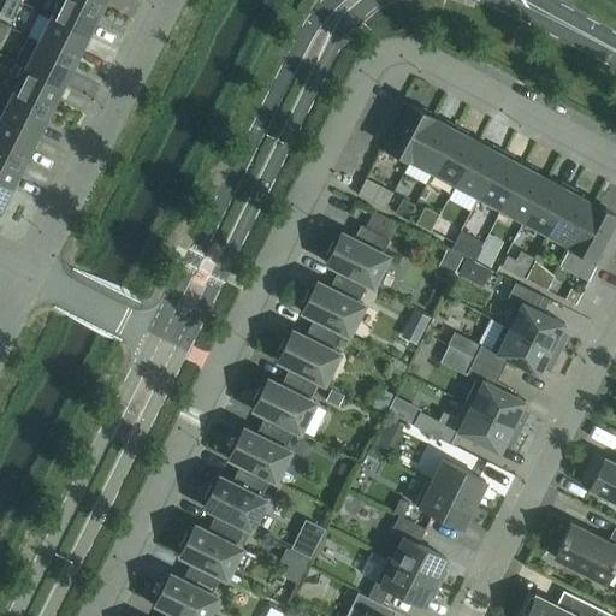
[(17,0),(4,0),(0,9),(0,12),(12,18),(21,1),(17,0)]
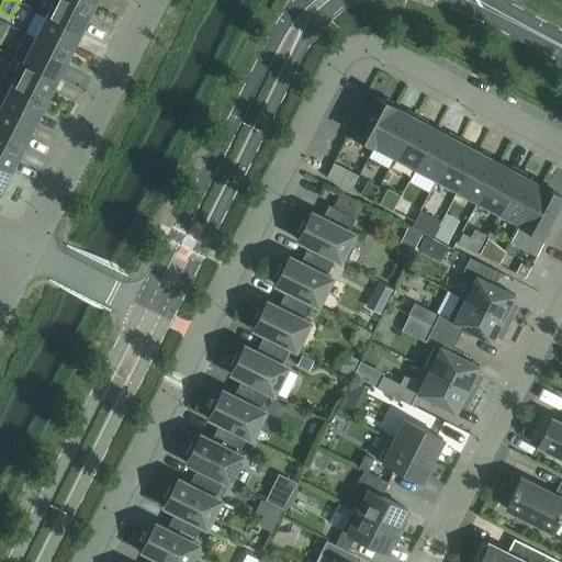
[(53,0),(45,14),(80,32),(92,9),(74,0),(53,0)]
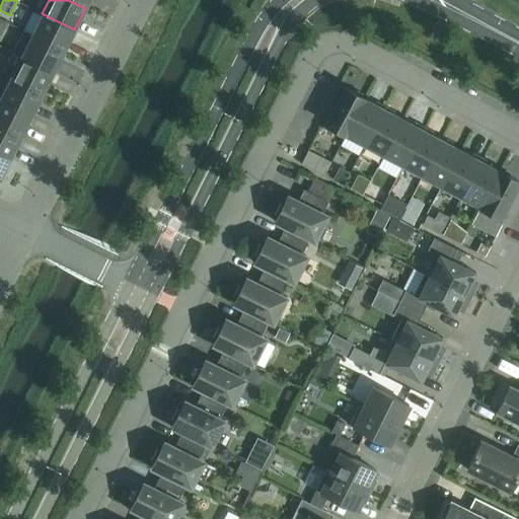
[(68,0),(85,8),(89,0),(68,0)]
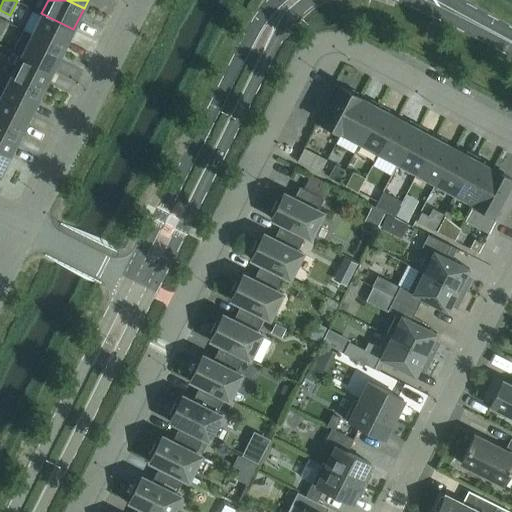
[(22,30),(63,50),(73,29),(41,13),(31,34),(23,29),(22,30)]
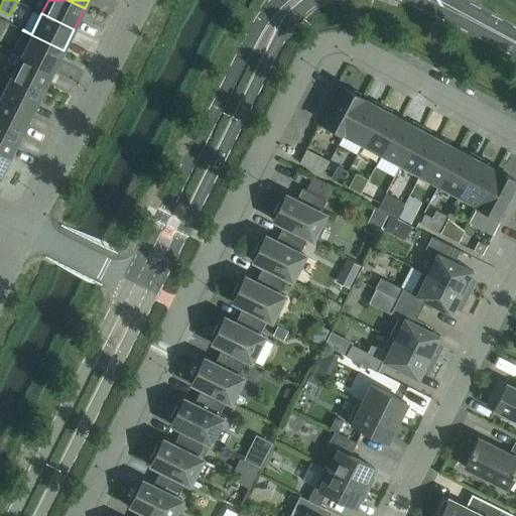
[(12,51),(52,72),(63,50),(22,30),(12,51)]
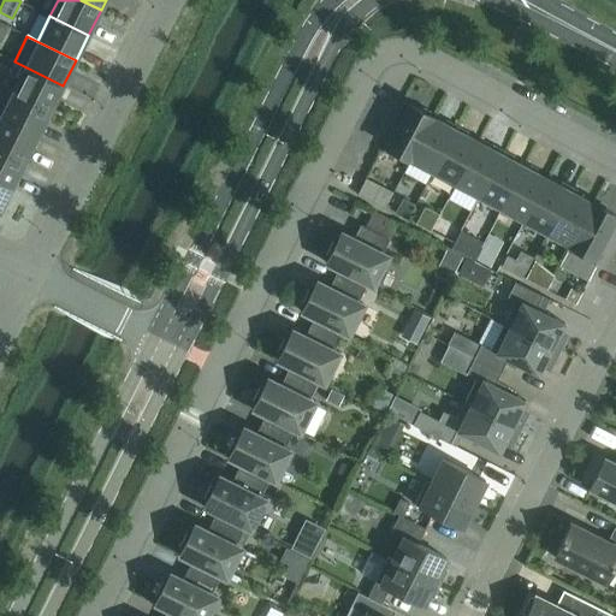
[(13,63),(24,67),(12,93),(51,112),(63,86),(15,61),(13,63)]
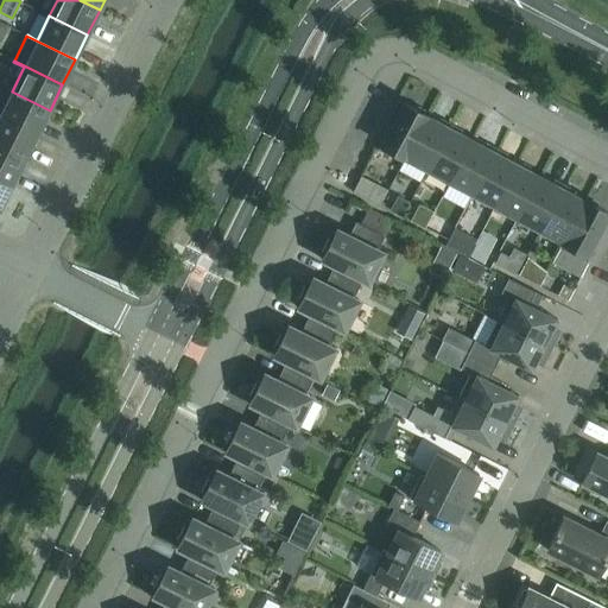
[(12,92),(0,113),(0,116),(37,135),(50,111),(12,92)]
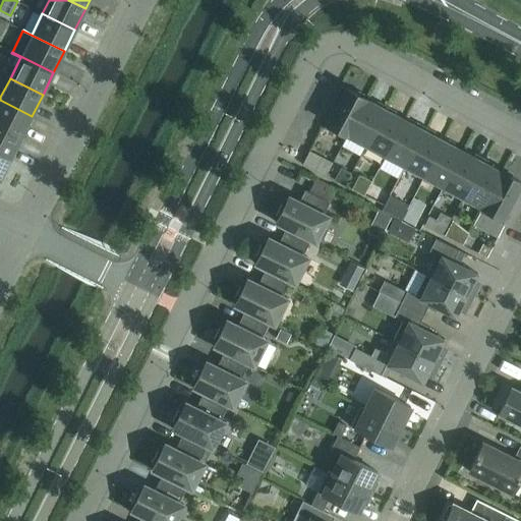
[(346,134),(365,99),(345,89),(324,128),(345,139),(347,134),(346,134)]
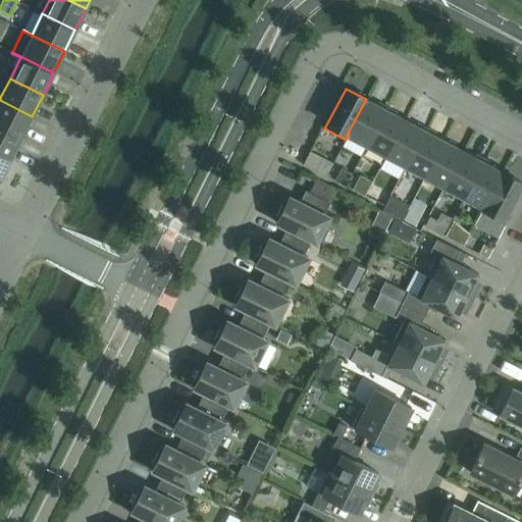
[(347,135),(348,135),(366,145),(385,109),(366,99),(347,135)]
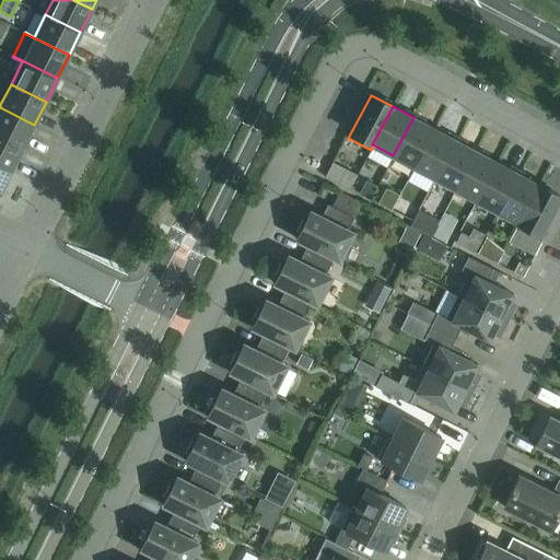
[(0,136),(22,148),(34,125),(0,107),(0,136)]
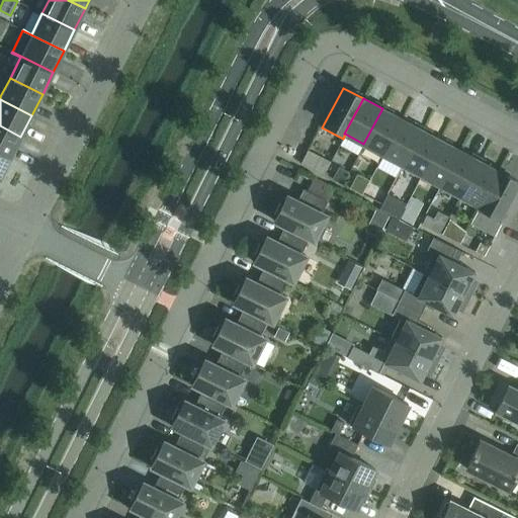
[(382,108),(363,144),(382,154),(402,119),(382,108)]
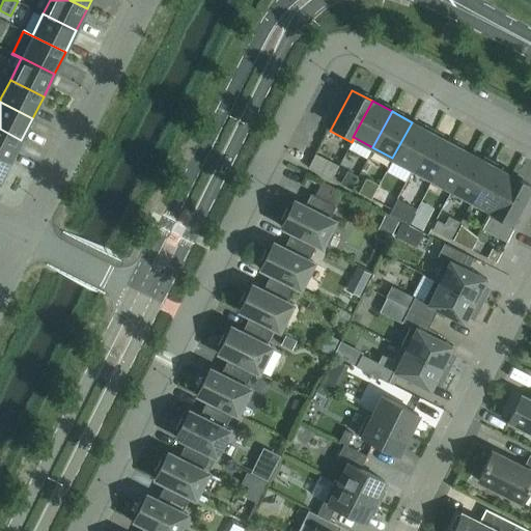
[(412,122),(392,158),(412,169),(431,133),(412,122)]
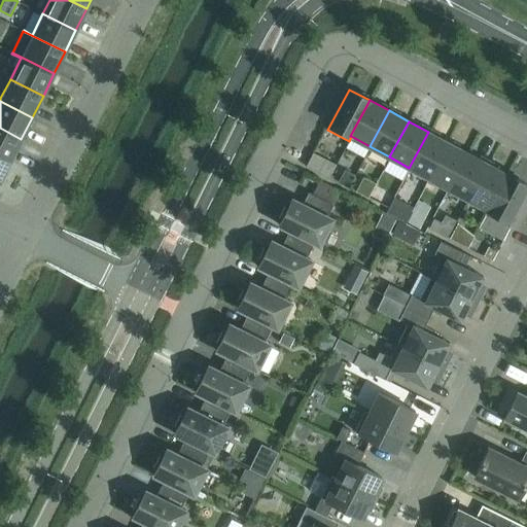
[(0,155),(10,161),(21,139),(0,128),(0,155)]
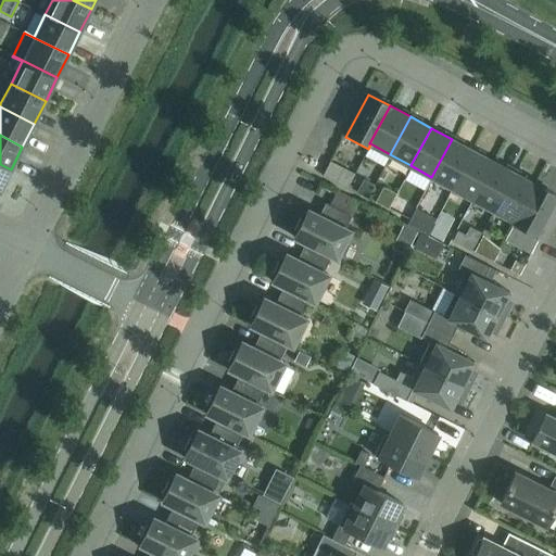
[(431,177),(452,188),(472,150),(452,139),(431,177)]
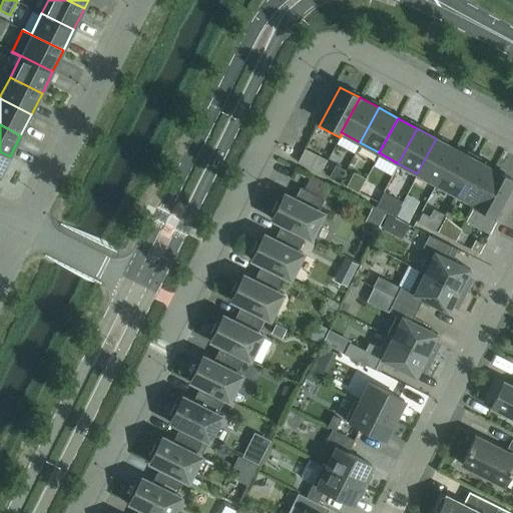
[(436,138),(417,173),(436,183),(455,148),(436,138)]
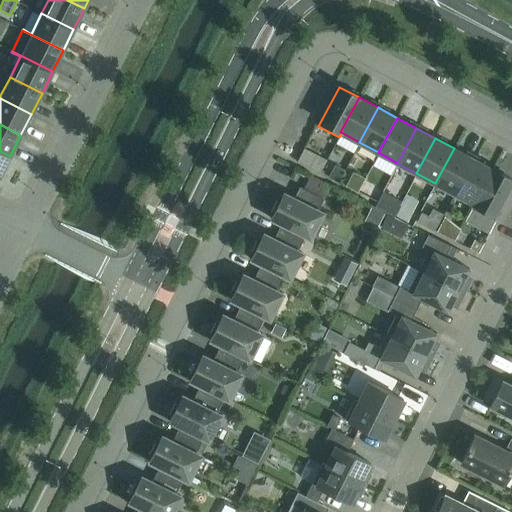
[(454,193),(473,159),(454,148),(435,183),(454,193)]
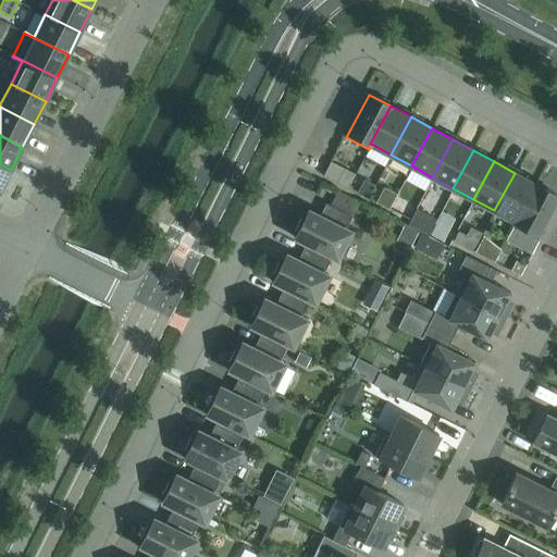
[(0,164),(0,190),(11,170),(0,164)]
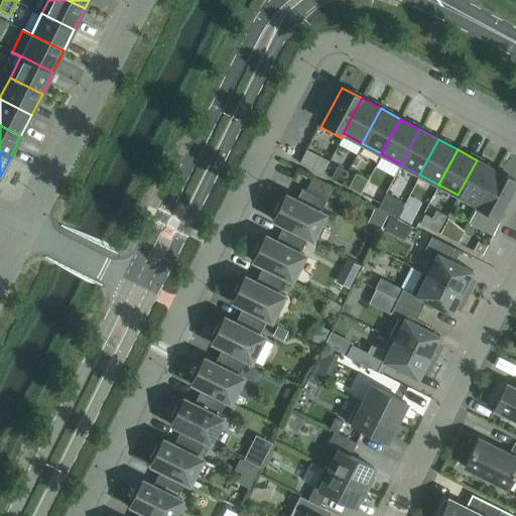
[(318,155),(311,168),(321,173),(327,162),(328,160),(318,155)]
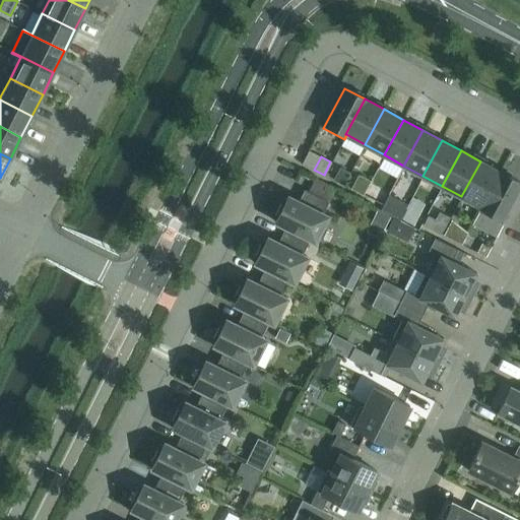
[(461,196),(480,206),(500,172),(480,161),(461,196)]
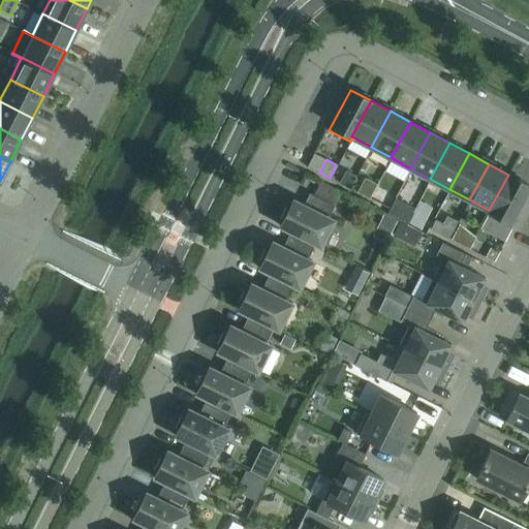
[(345,169),(339,183),(348,188),(355,175),(345,169)]
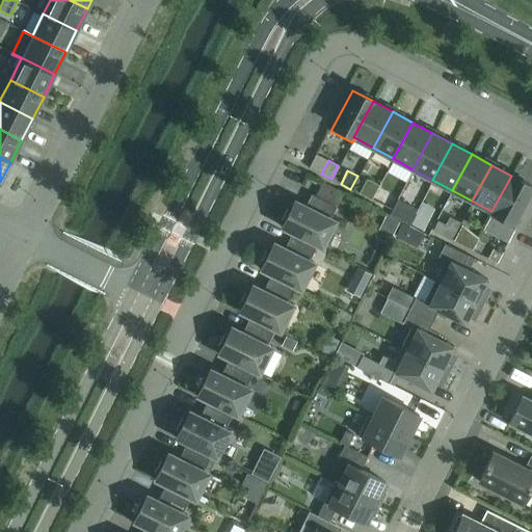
[(531,186),(511,176),(491,211),(488,215),(510,227),(531,186)]
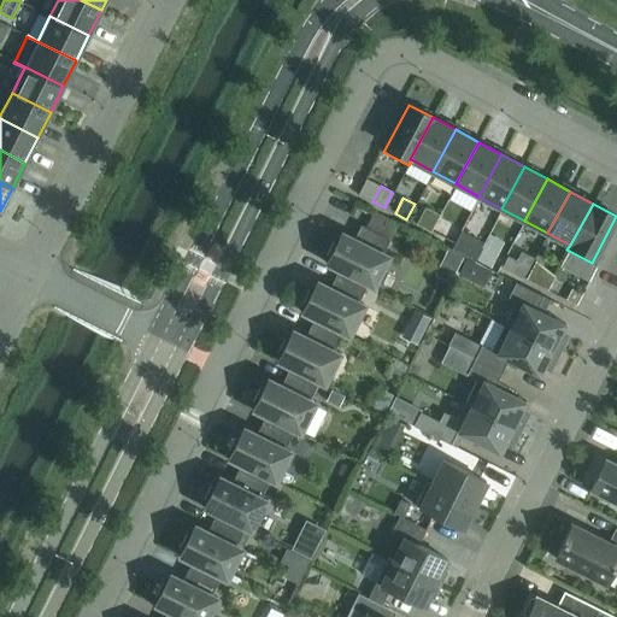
[(424,207),(416,223),(432,231),(436,219),(440,215),(424,207)]
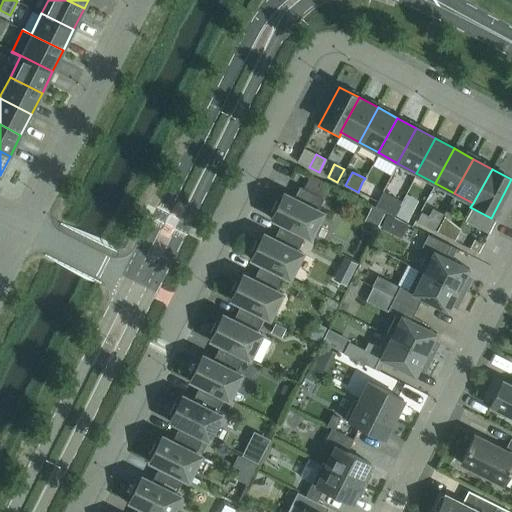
[(283,193),(281,196),(278,201),(276,200),(270,212),(272,213),(270,218),(309,238),(322,212),(317,210),(323,198),(300,186),(294,198),(283,193)]
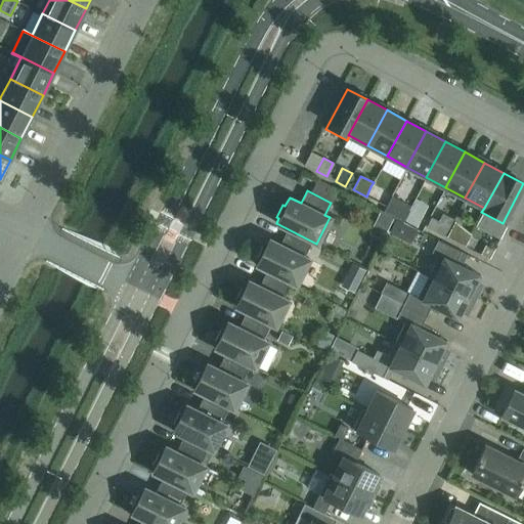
[(409,210),(404,220),(416,227),(422,216),(409,210)]
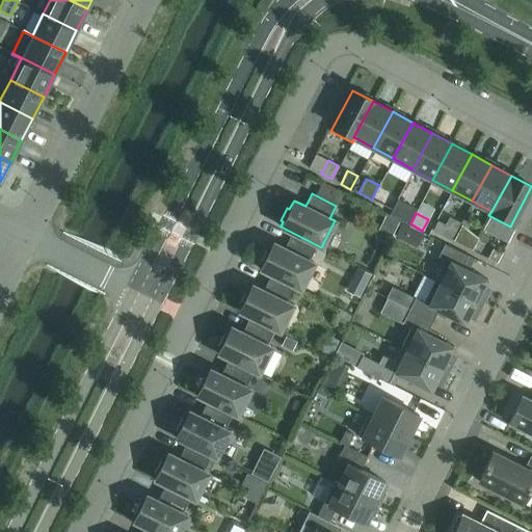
[(384,214),(380,223),(394,231),(399,221),(384,214)]
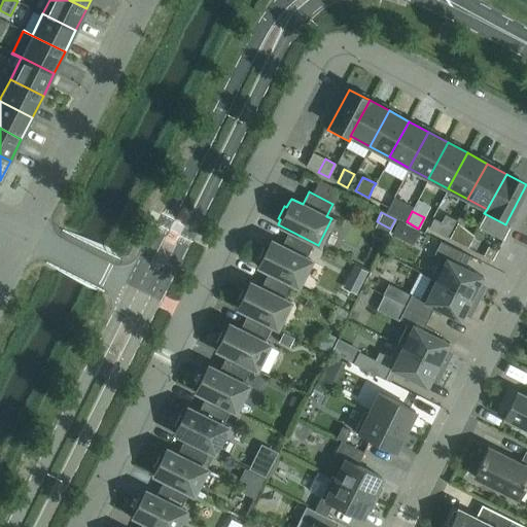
[(398,220),(391,235),(412,245),(419,231),(398,220)]
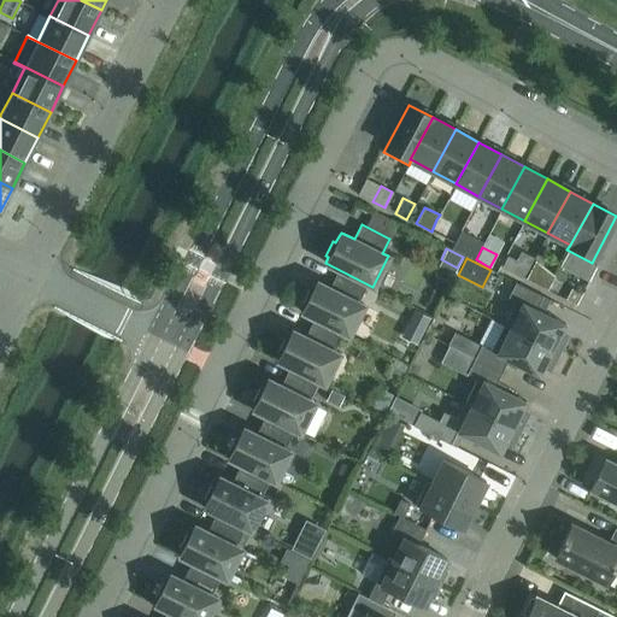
[(518,259),(512,272),(524,277),(530,265),(518,259)]
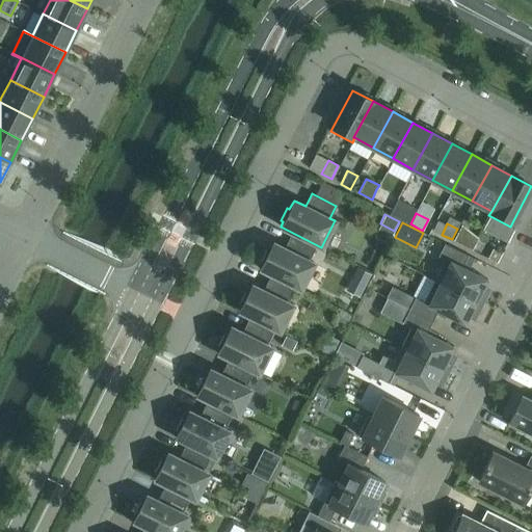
[(459,229),(453,240),(472,249),(476,241),(459,229)]
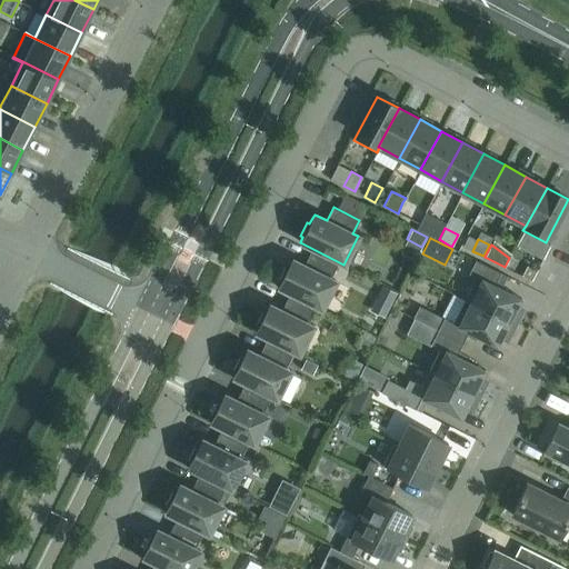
[(321,309),(336,281),(330,278),(337,266),(310,252),(303,265),(292,259),(287,269),(285,268),(278,281),(280,282),(278,287),(321,309)]
